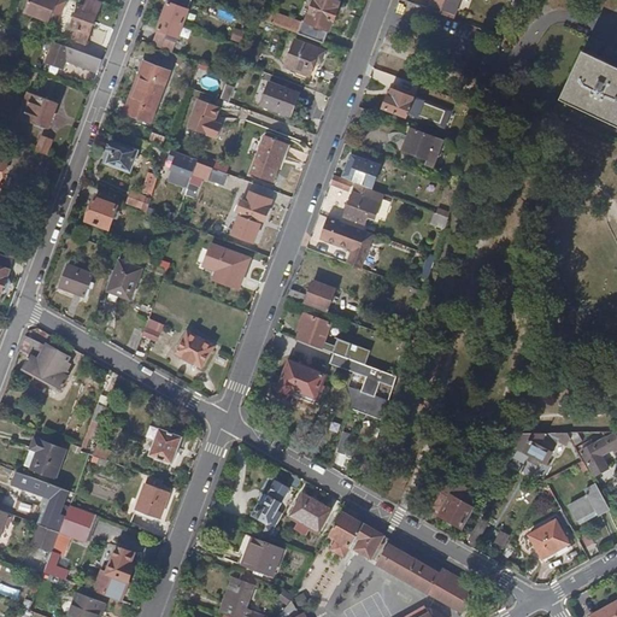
[(58,23),(66,3),(59,0),(28,0),(23,13),(48,23),(50,21),(58,23)]
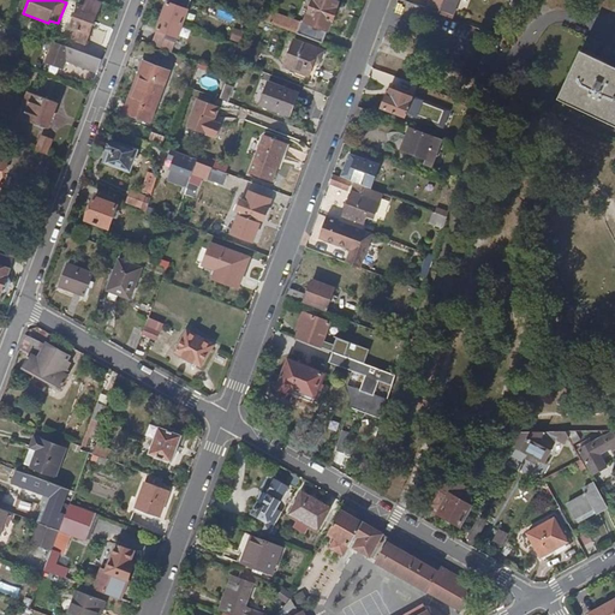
[(85,0),(83,9),(77,6),(69,28),(75,30),(71,40),(83,45),(88,35),(96,13),(95,13),(99,4),(88,0),(85,0)]
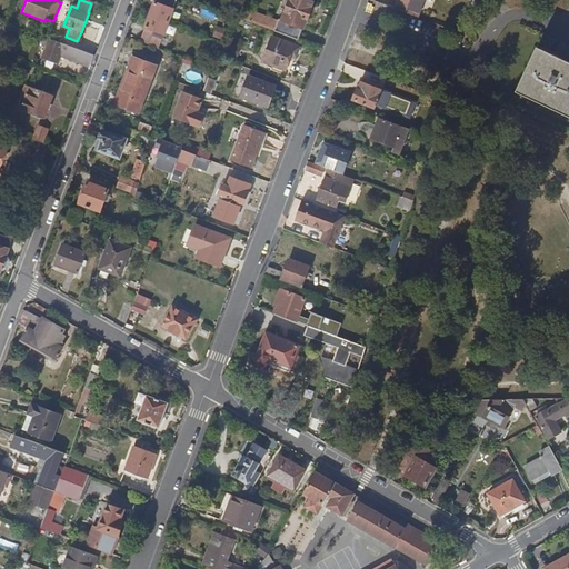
[(155,0),(149,13),(150,15),(169,21),(176,0),(155,0)]
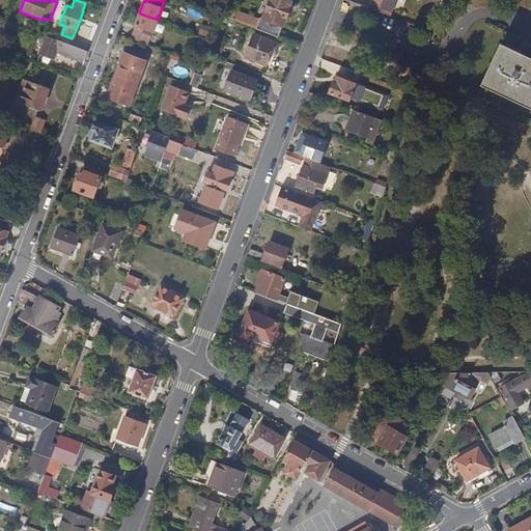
[(285,0),(270,0),(258,29),(278,36),(285,18),(286,18),(290,8),(288,7),(290,2),(285,0)]
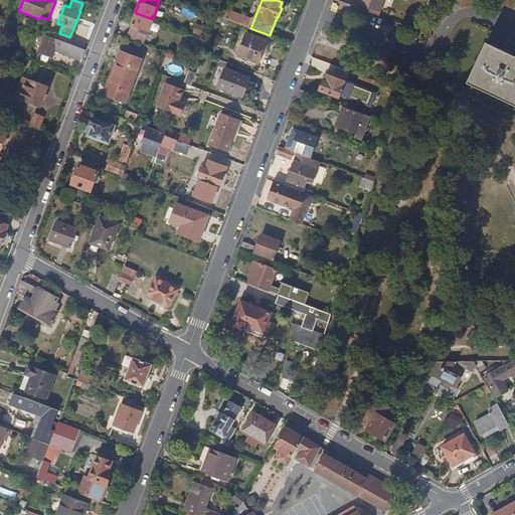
[(358,0),(356,7),(372,13),(377,15),(383,0),(358,0)]
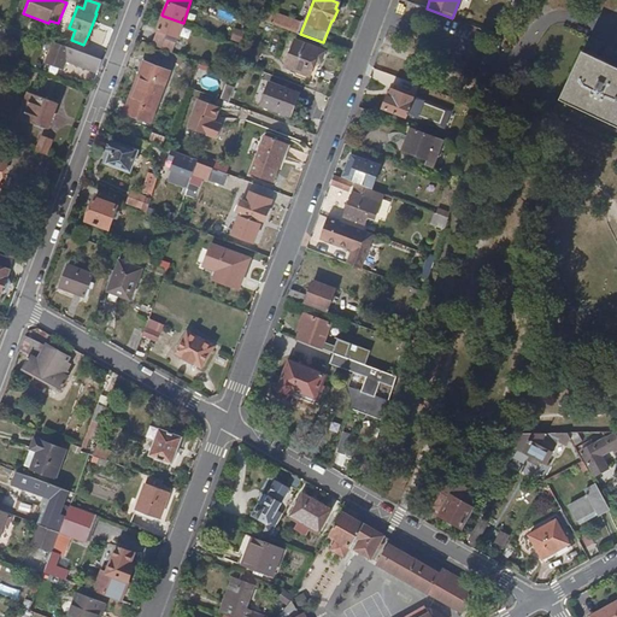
[(271,13),(254,7),(252,16),(268,22),(271,13)]
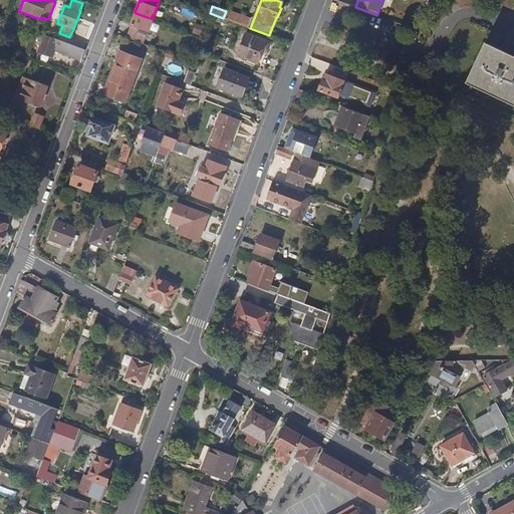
[(153,19),(136,13),(132,23),(143,28),(142,31),(146,32),(147,29),(149,30),(153,19)]
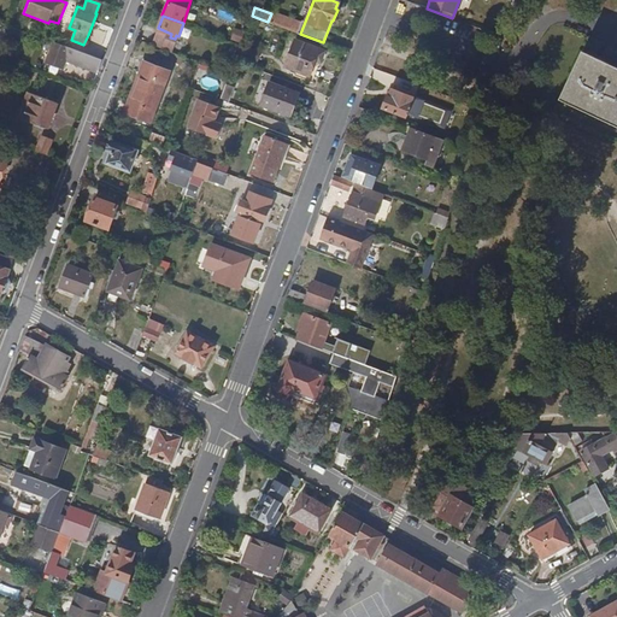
[(154,35),(140,30),(136,39),(151,45),(154,35)]
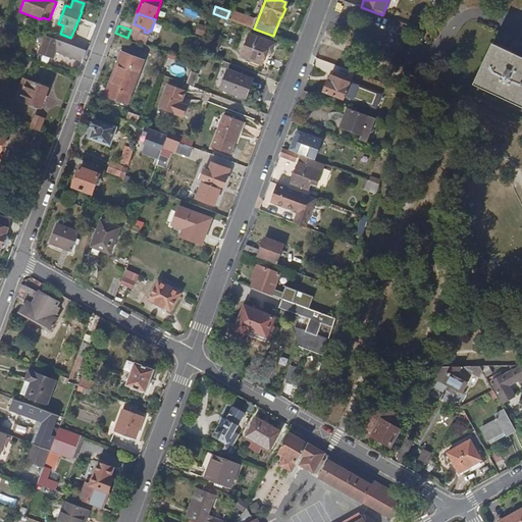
[(242,56),(251,59),(263,64),(268,50),(272,52),(276,43),(251,34),(242,56)]
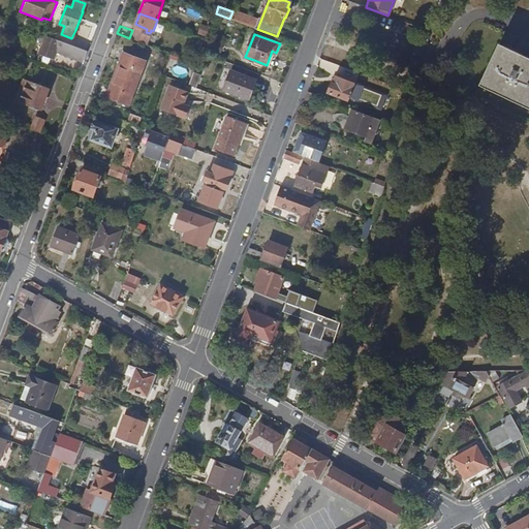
[(87,53),(45,37),(38,55),(53,60),(56,53),(83,63),(87,53)]
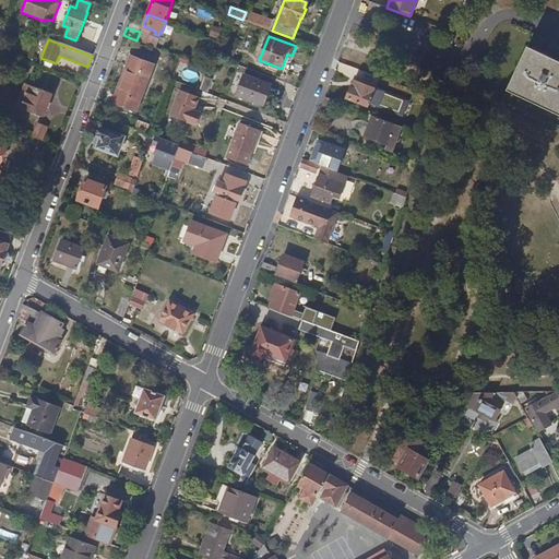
[(507,88),(508,90),(558,114),(558,60),(550,57),(528,46),(527,45),(507,88)]
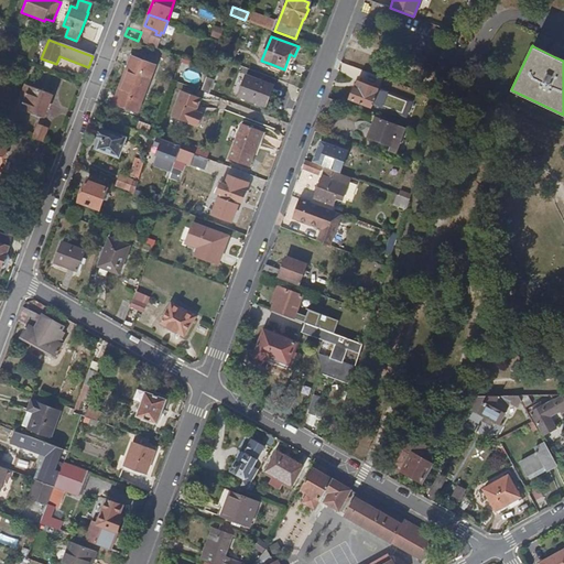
[(284,69),(271,64),(269,68),(286,76),(294,56),(290,54),(284,69)]
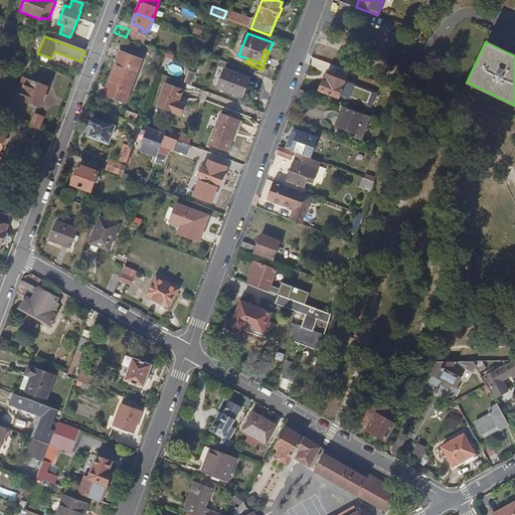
[(116,62),(112,72),(133,80),(141,59),(123,53),(119,63),(116,62)]
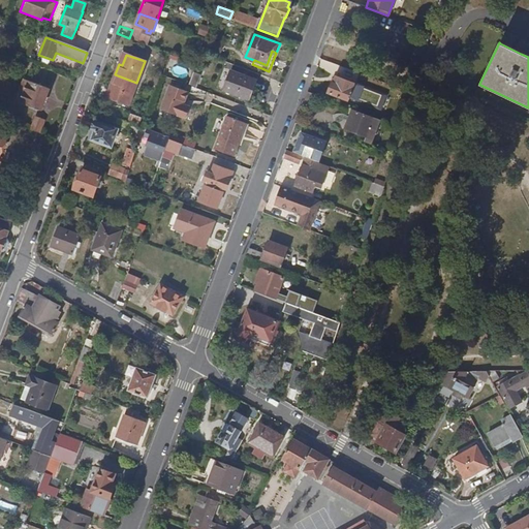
[(238,72),(229,92),(254,101),(262,82),(238,72)]
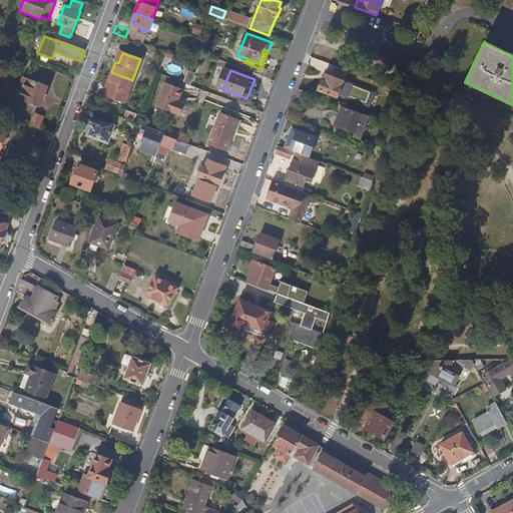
[(124,101),(132,80),(111,72),(107,82),(111,83),(107,94),(124,101)]
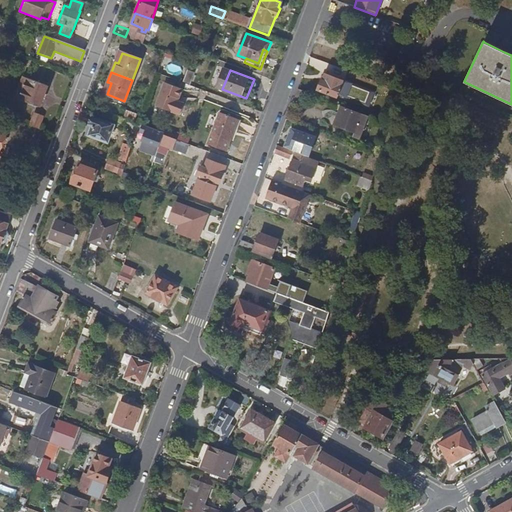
[(321,80),(318,90),(348,101),(354,86),(325,75),(323,80),(321,80)]
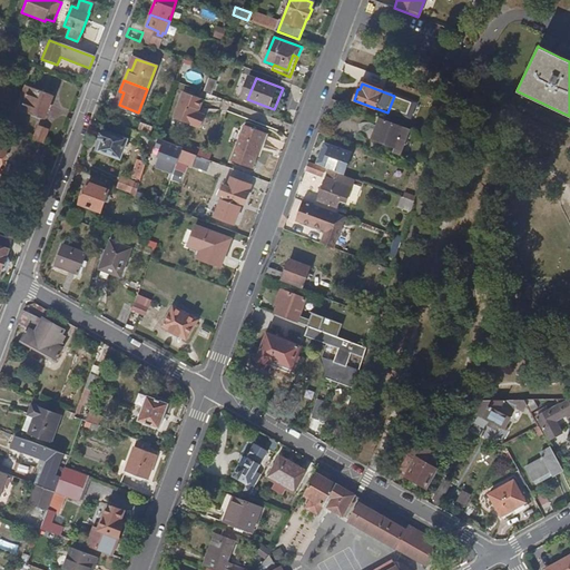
[(27,87),(18,111),(41,119),(50,96),(27,87)]
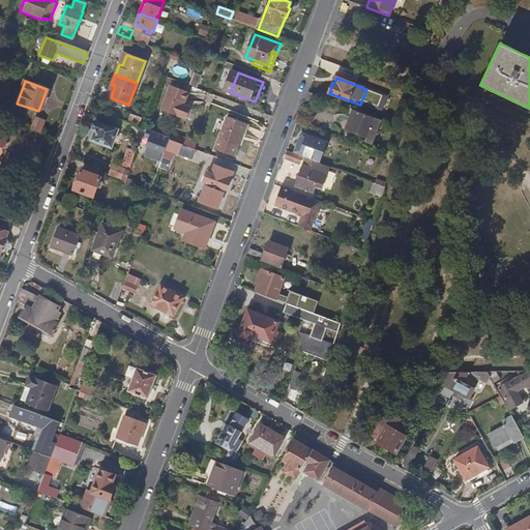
[(169,110),(177,112),(180,99),(183,100),(186,91),(168,85),(158,109),(168,112),(169,110)]
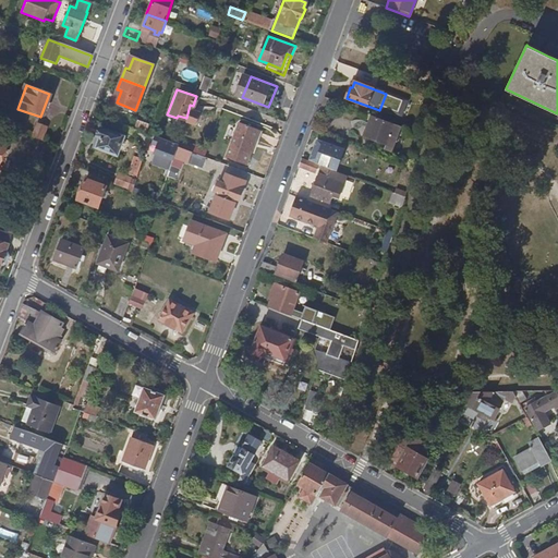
[(325,97),(319,112),(331,116),(337,101),(325,97)]
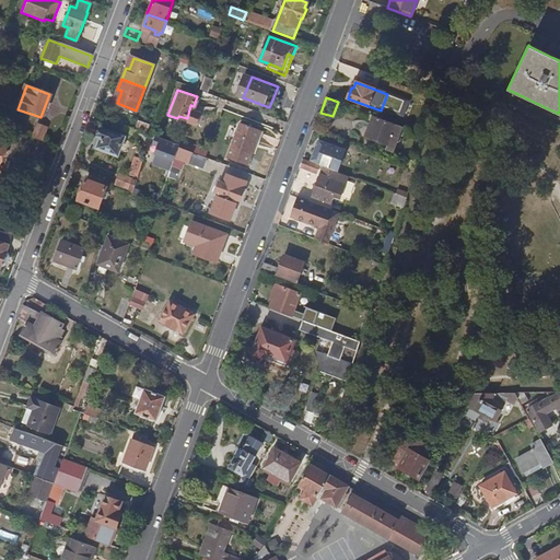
[(395,126),(375,118),(371,128),(369,127),(365,135),(368,137),(388,144),(395,126)]
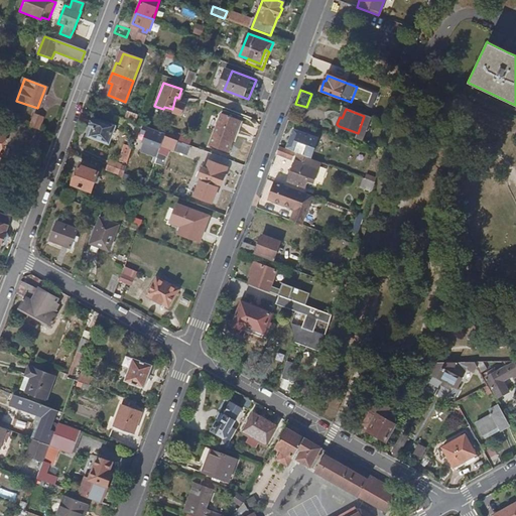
[(29,127),(38,130),(42,117),(34,114),(29,127)]
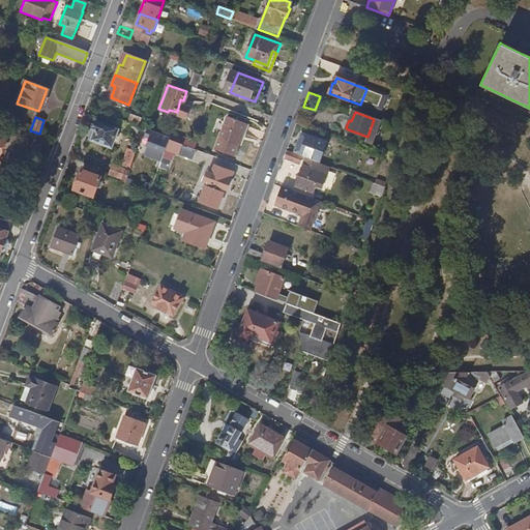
[(213,149),(234,156),(238,145),(236,144),(244,123),(226,117),(213,149)]
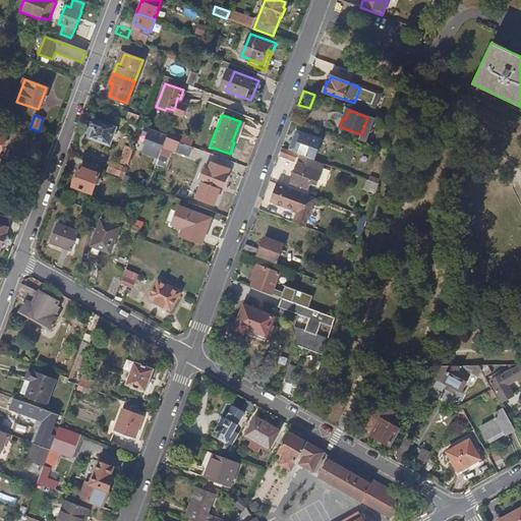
[(167,116),(163,126),(169,129),(167,134),(166,136),(179,141),(181,142),(188,124),(167,116)]
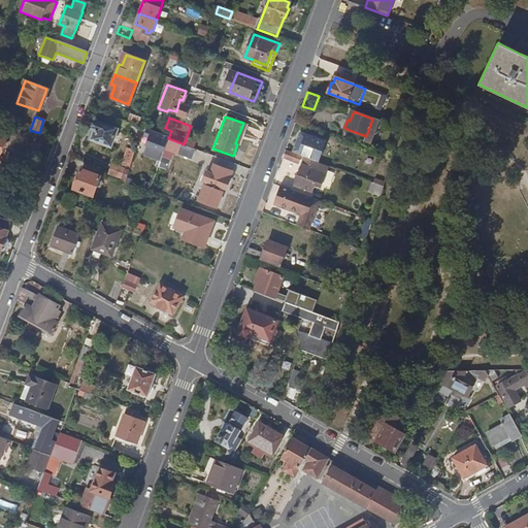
[(95,129),(91,139),(110,146),(117,129),(95,121),(93,128),(95,129)]
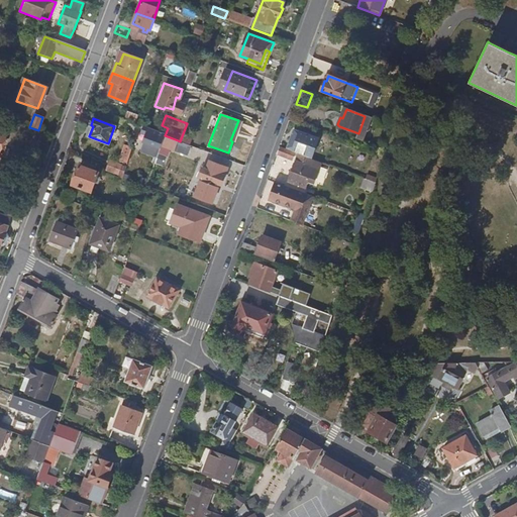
[(143,140),(161,147),(162,144),(165,135),(166,133),(160,130),(144,125),(141,132),(145,134),(143,140)]
